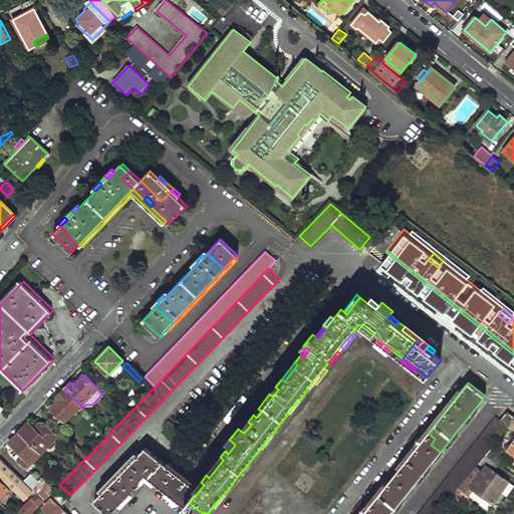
[(278,390),(275,387),(269,394),(272,397),(278,390)]
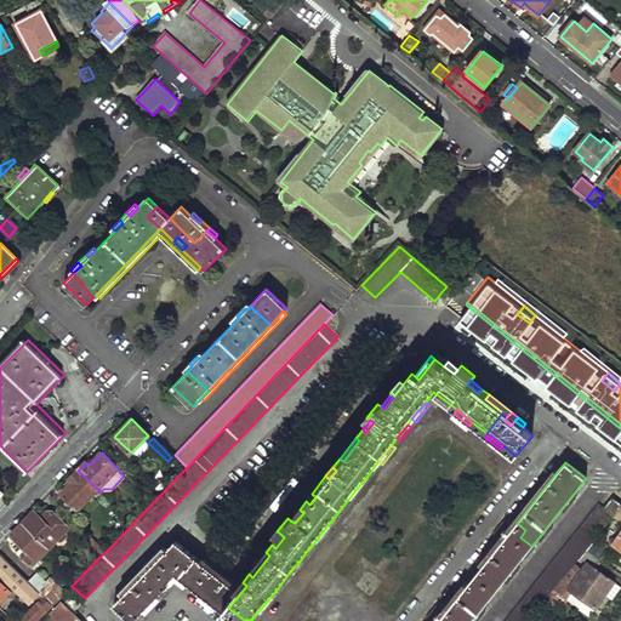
[(517,523),(557,472),(553,469),(513,520),(502,534),(482,559),(485,562),(505,539),(517,523)]
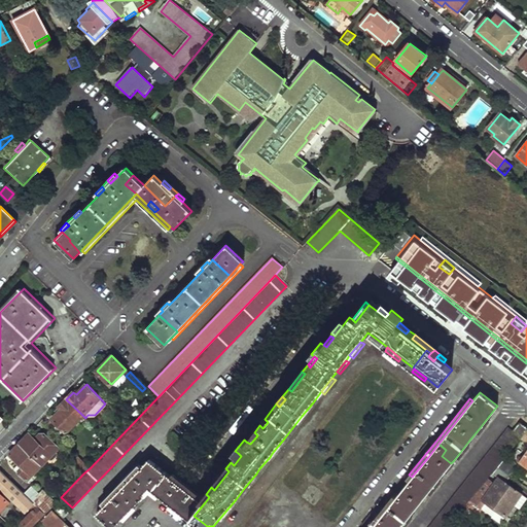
[(85,418),(66,399),(55,411),(58,414),(55,417),(51,419),(66,432),(81,418),(83,419),(85,418)]
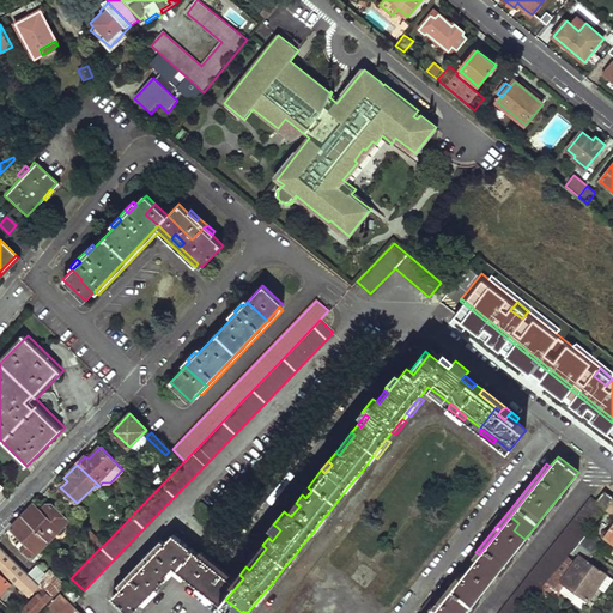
[(368,471),(364,468),(351,484),(354,487),(368,471)]
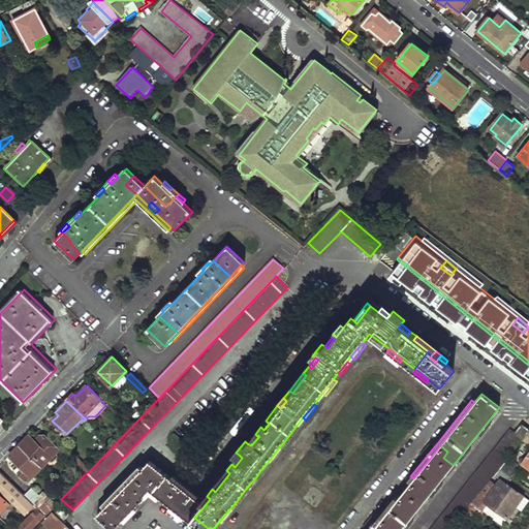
[(494,421),(491,417),(480,431),(484,434),(494,421)]
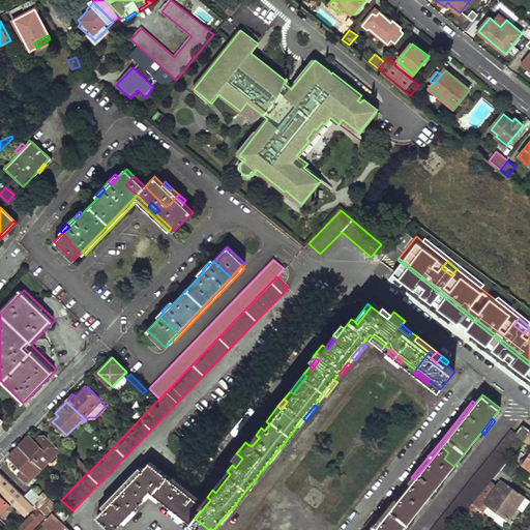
[(269,424),(266,421),(261,428),(264,431),(269,424)]
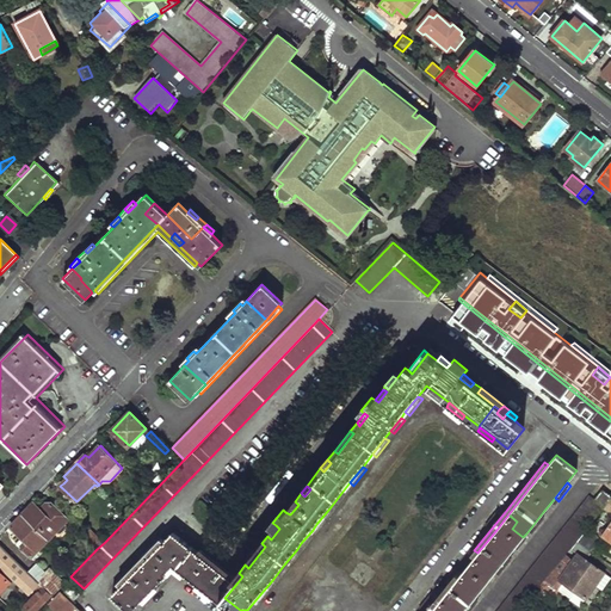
[(610,497),(602,489),(594,499),(603,507),(610,497)]
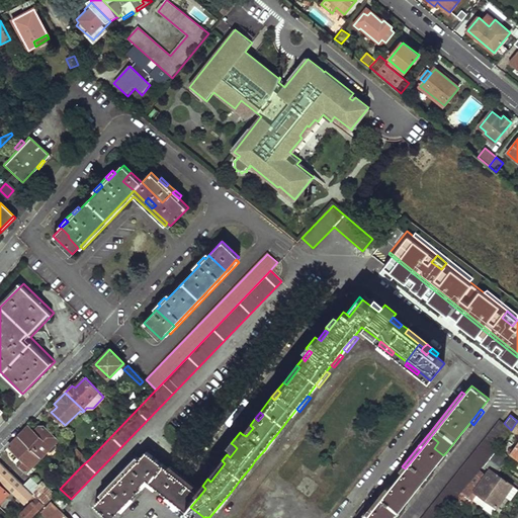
[(504,423),(499,420),(420,517),(439,517),(451,503),(452,503),(461,492),(469,482),(484,464),(489,457),(498,447),(511,430),(504,423)]
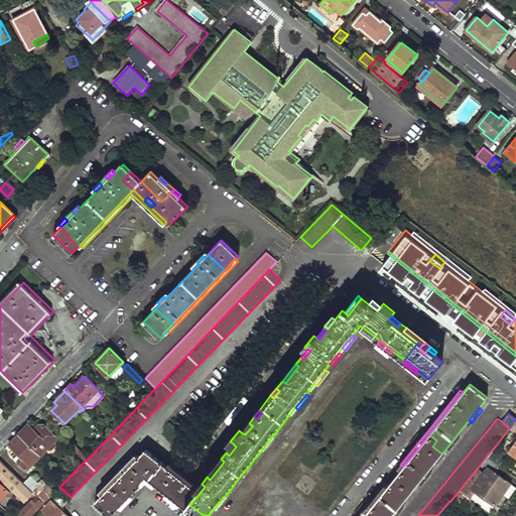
[(252,426),(249,423),(241,432),(245,434),(252,426)]
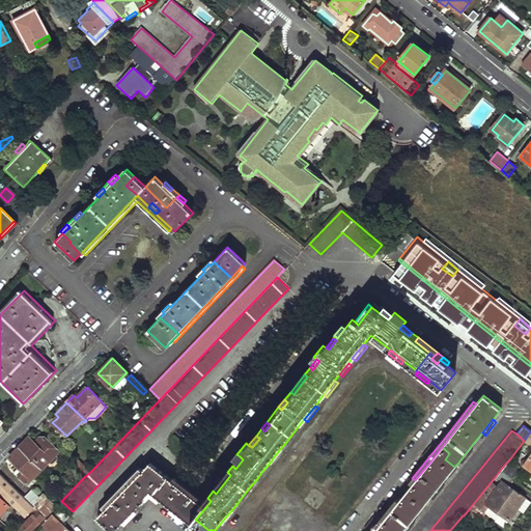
[(35,442),(29,437),(20,447),(42,469),(56,454),(55,452),(58,449),(46,437),(40,437),(38,439),(40,444),(39,446),(35,442)]
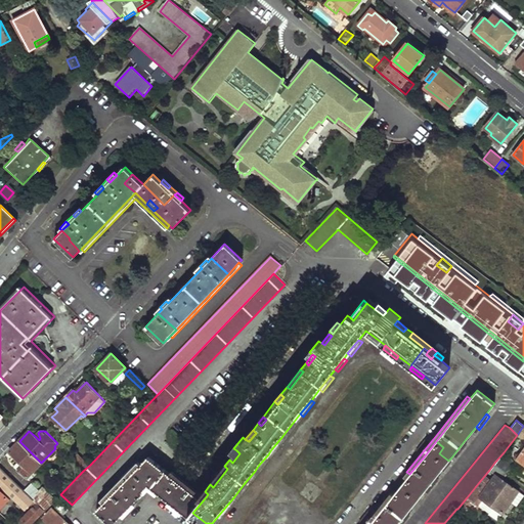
[(433,439),(428,435),(419,446),(424,450),(433,439)]
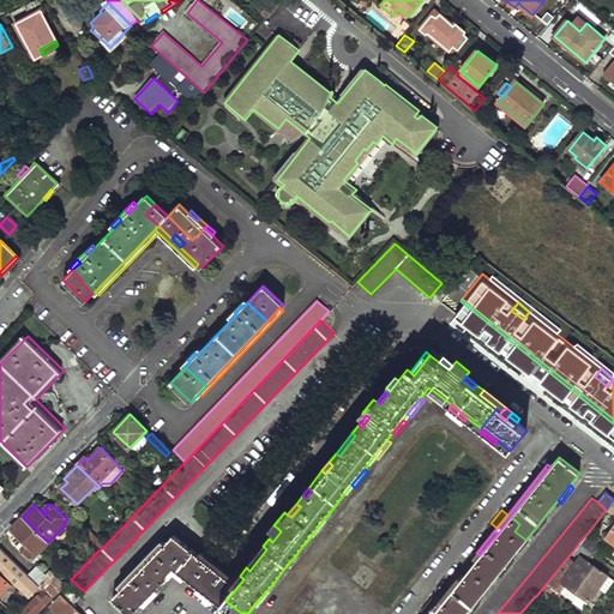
[(335,515),(331,511),(318,527),(321,530),(335,515)]
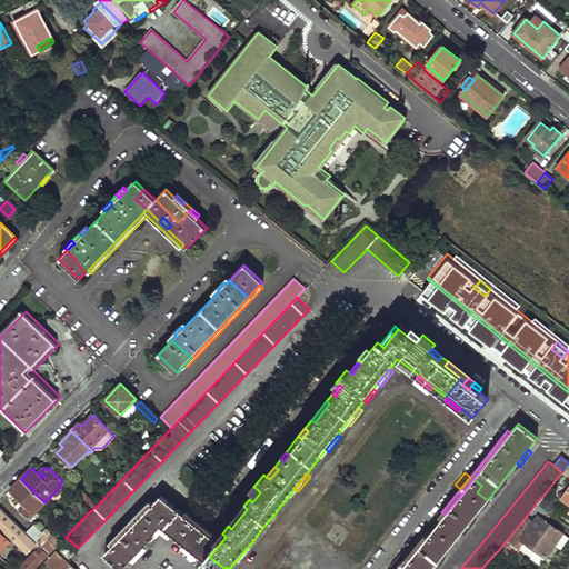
[(510,479),(506,477),(495,491),(498,495),(510,479)]
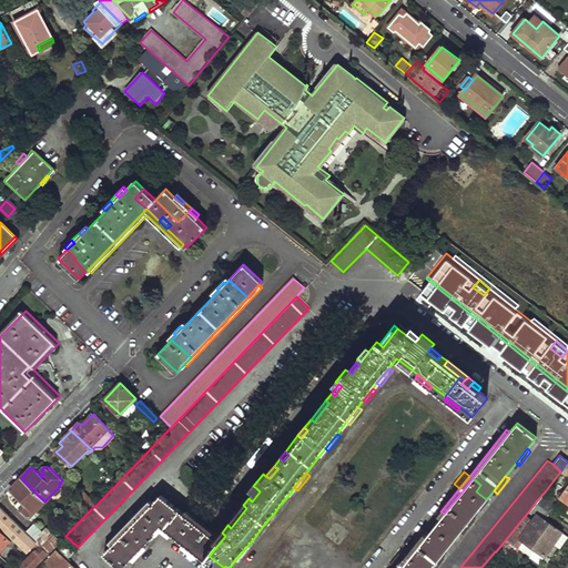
[(44,501),(21,478),(10,489),(21,500),(17,505),(29,517),(44,501)]
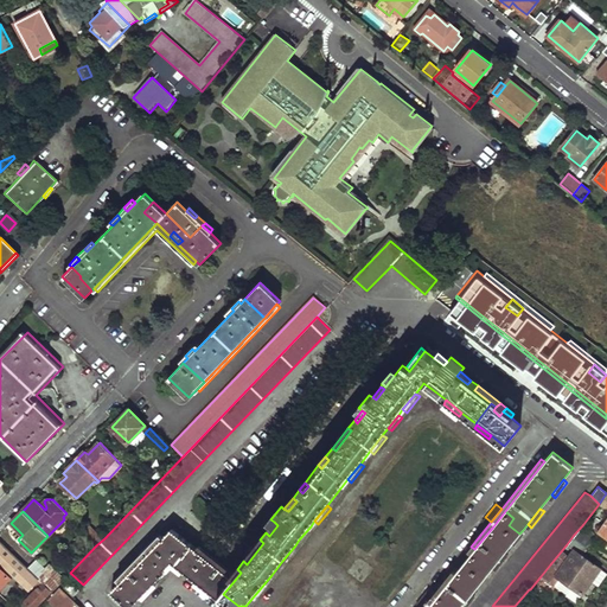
[(513,518),(505,511),(493,526),(513,542),(519,534),(509,525),(513,518)]
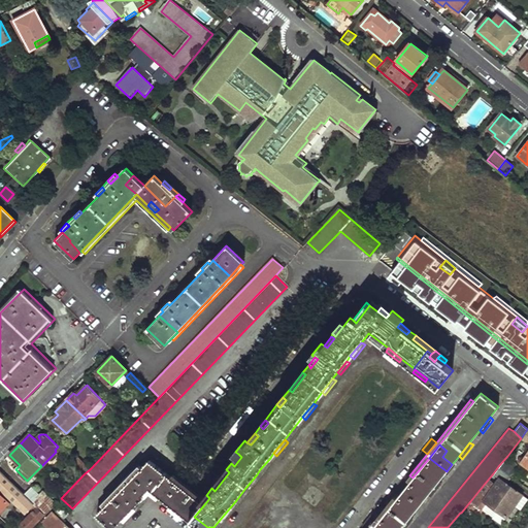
[(241,457),(238,454),(231,463),(234,466),(241,457)]
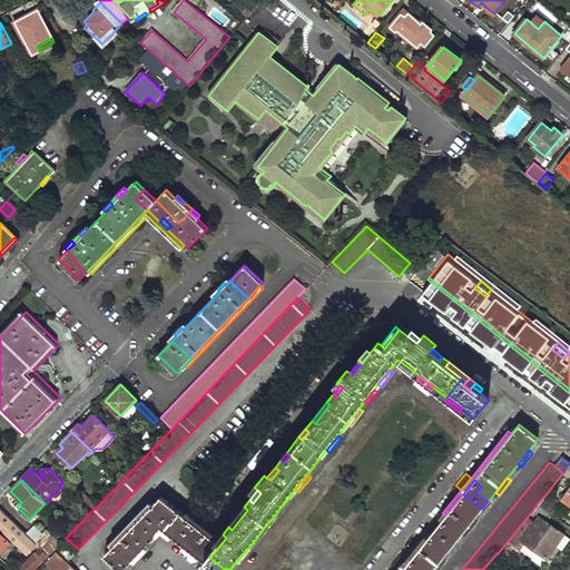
[(558,500),(548,492),(538,503),(552,514),(558,507),(559,502),(558,500)]
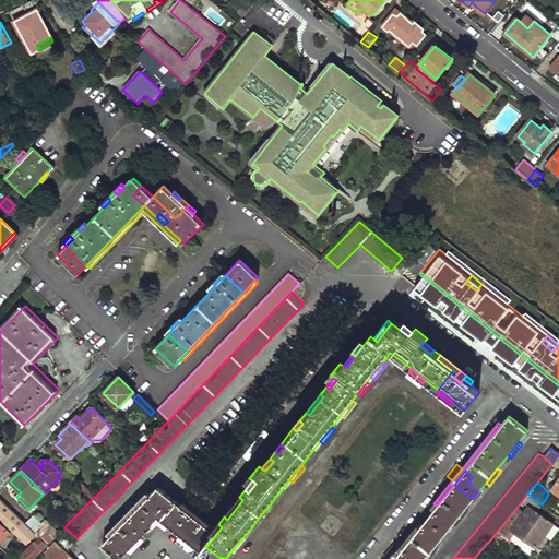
[(96,496),(84,484),(78,491),(88,502),(96,496)]
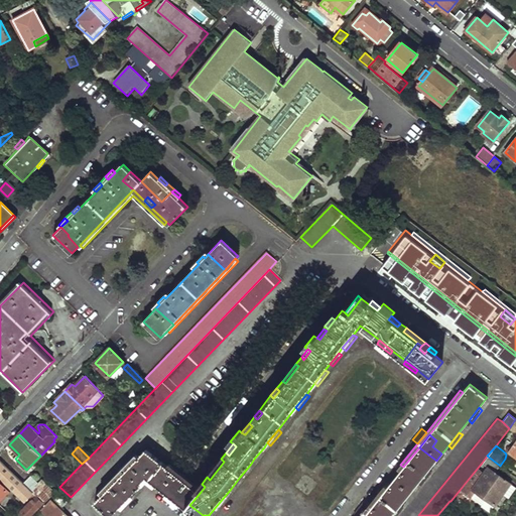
[(267,450),(264,447),(254,459),(258,462),(267,450)]
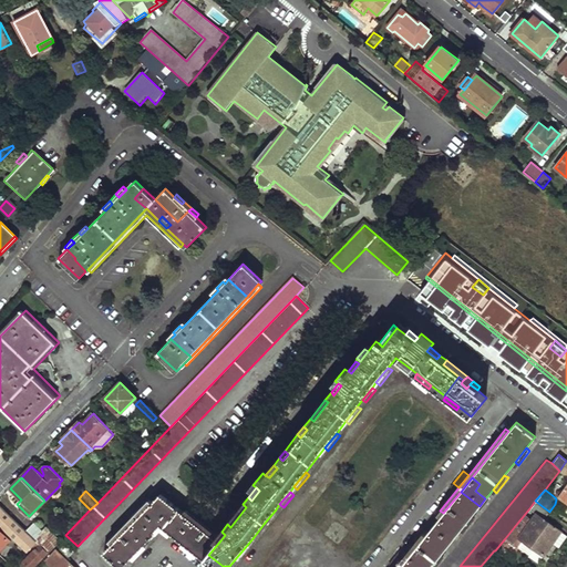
[(429,532),(410,555),(418,563),(413,566),(430,566),(431,566),(444,550),(462,527),(474,513),(480,506),(461,492),(443,513),(429,532)]
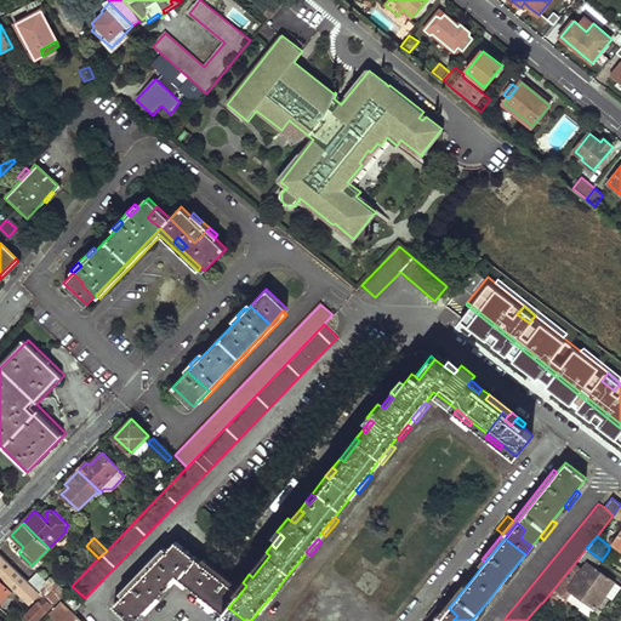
[(169,550),(158,559),(163,565),(158,570),(171,584),(176,579),(180,575),(192,585),(208,565),(205,563),(177,541),(169,550)]
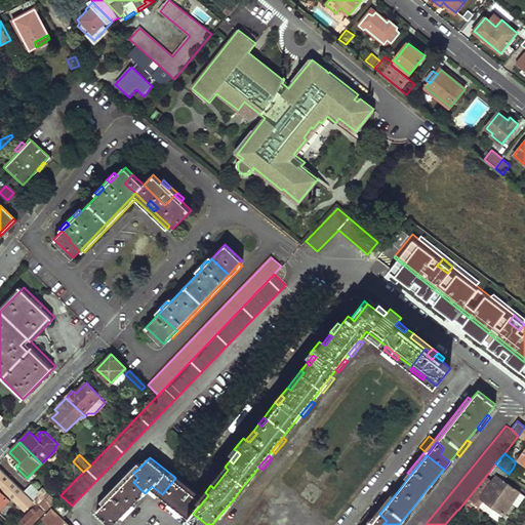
[(455,461),(452,458),(449,461),(444,469),(447,472),(455,461)]
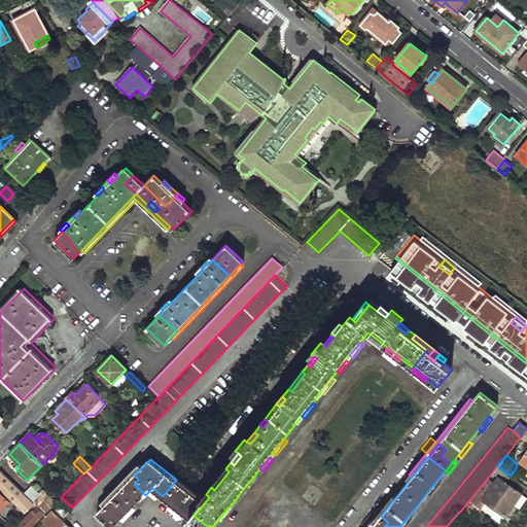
[(102,501),(105,504),(125,485),(134,475),(143,466),(139,462),(102,501)]
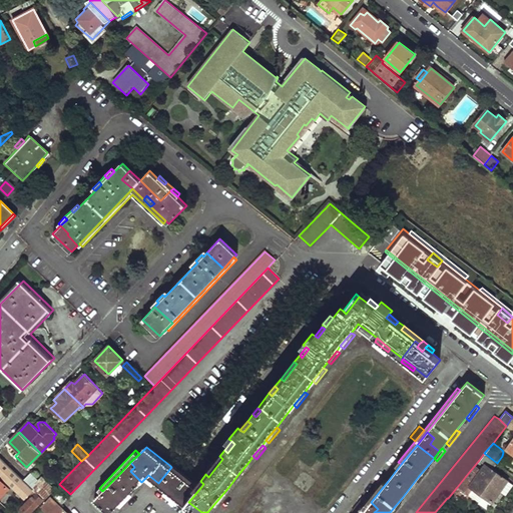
[(497,463),(484,453),(479,460),(484,464),(477,474),(500,490),(508,480),(493,469),(497,463)]
